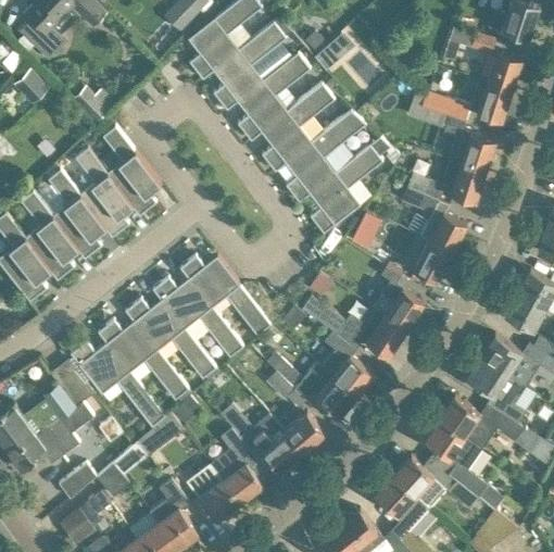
[(103,10),(92,0),(29,0),(21,10),(26,16),(16,27),(47,57),(62,40),(50,28),(59,20),(71,8),(88,24),(92,21),(102,11),(103,10)]
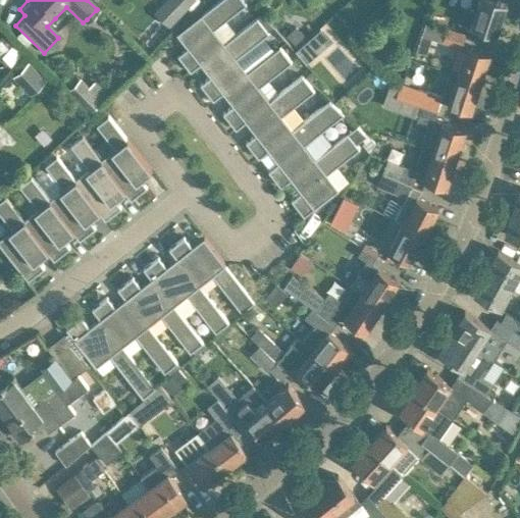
[(168,0),(154,15),(168,30),(194,3),(190,0),(168,0)]
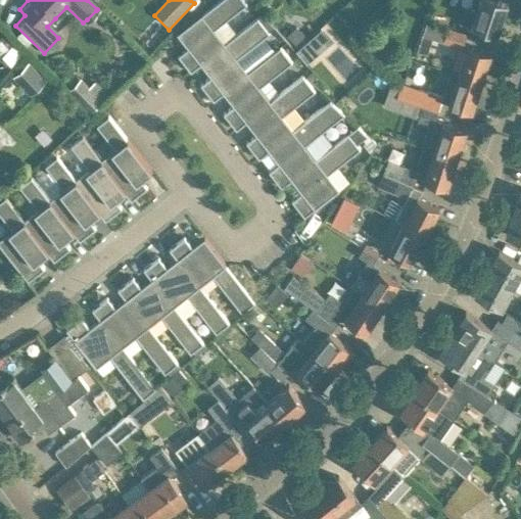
[(200,17),(176,37),(187,51),(177,59),(189,75),(199,67),(199,66),(224,47),(223,47),(212,33),(245,7),(239,0),(223,0),(200,17)]
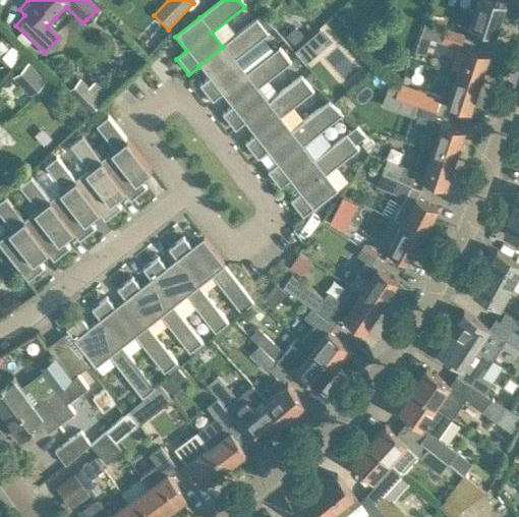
[(494,38),(504,7),(482,0),(477,0),(472,14),(462,11),(457,25),(494,38)]
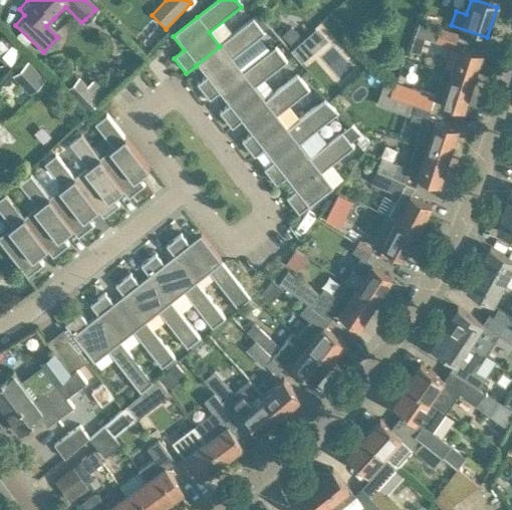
[(252,21),(219,46),(220,46),(196,65),(196,66),(206,78),(196,86),(208,102),(218,94),(242,75),(242,74),(231,60),(263,35),(252,21)]
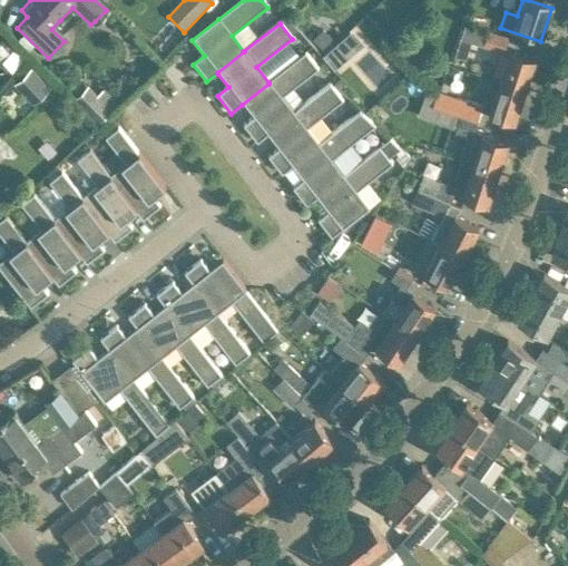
[(461,28),(456,44),(502,57),(507,42),(461,28)]
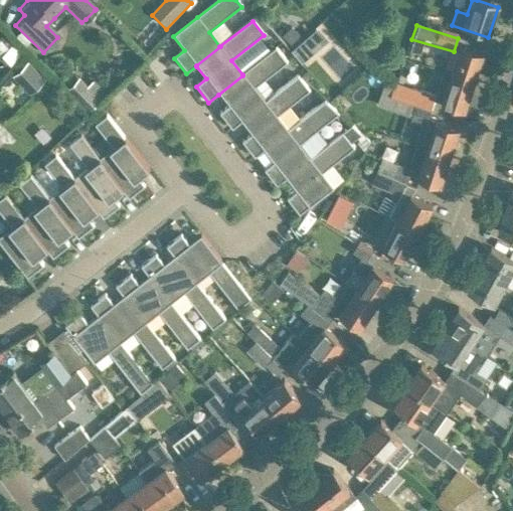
[(290,30),(281,39),(289,48),(299,38),(290,30)]
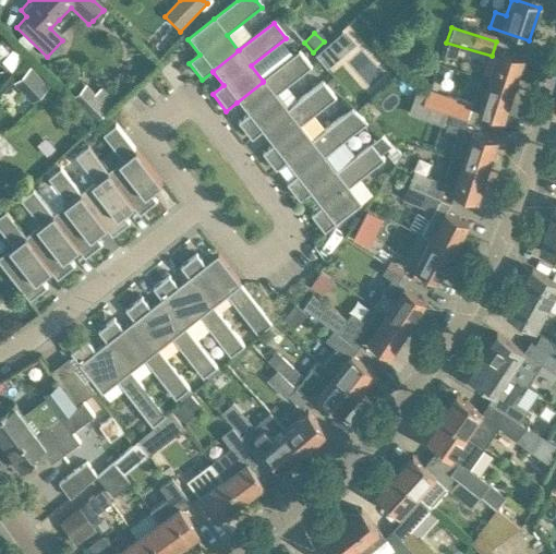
[(335,59),(348,50),(340,38),(327,47),(335,59)]
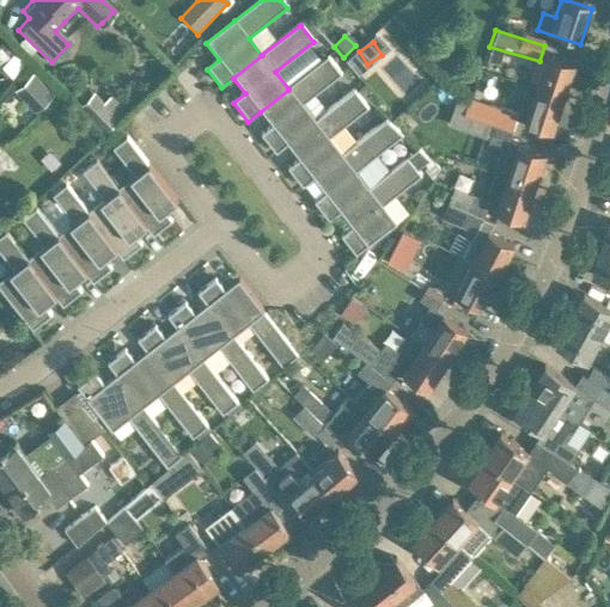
[(562,100),(573,66),(546,57),(535,90),(535,91),(562,100)]
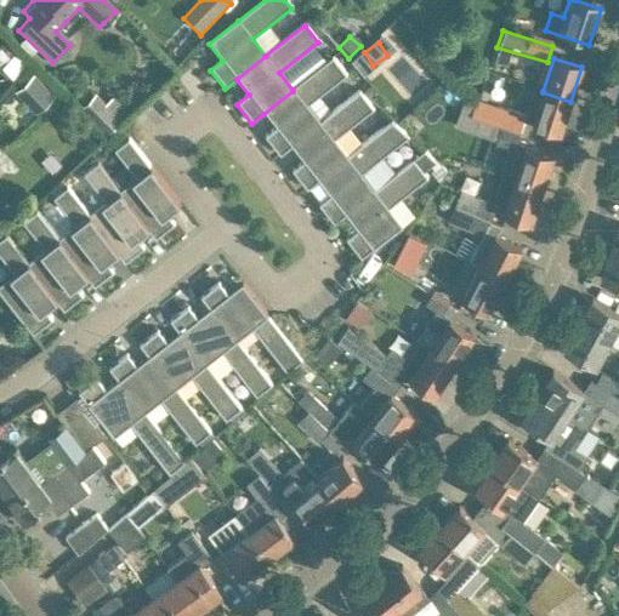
[(331,60),(293,90),(293,91),(263,114),(276,130),(263,138),(279,158),(290,149),(290,148),(319,125),(319,124),(306,108),(345,78),(331,60)]
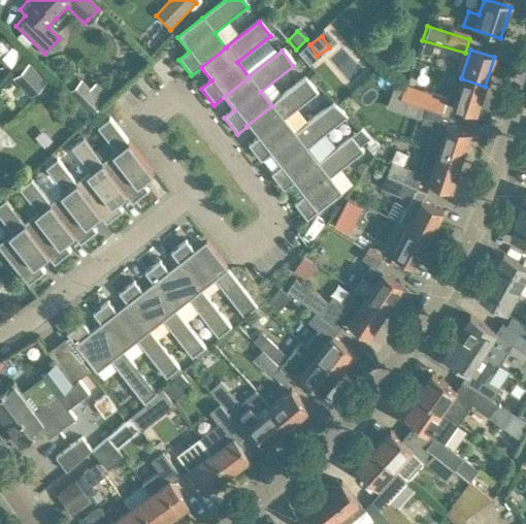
[(28,65),(11,80),(29,100),(45,85),(28,65)]
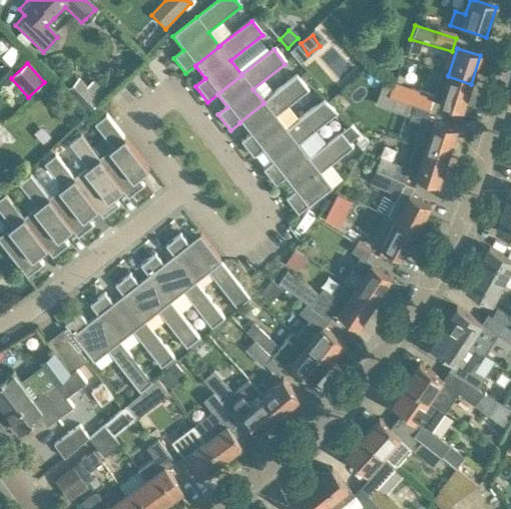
[(77,84),(67,94),(87,114),(118,83),(107,72),(85,93),(77,84)]
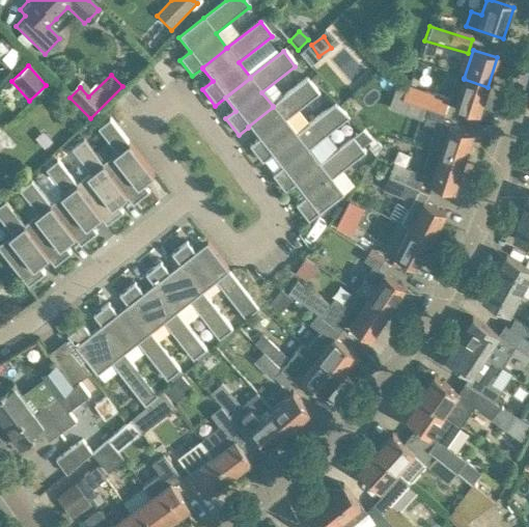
[(447,103),(432,98),(433,96),(407,87),(401,102),(443,115),(446,106),(453,108),(453,109),(477,116),(488,87),(464,79),(464,78),(456,76),(447,103)]
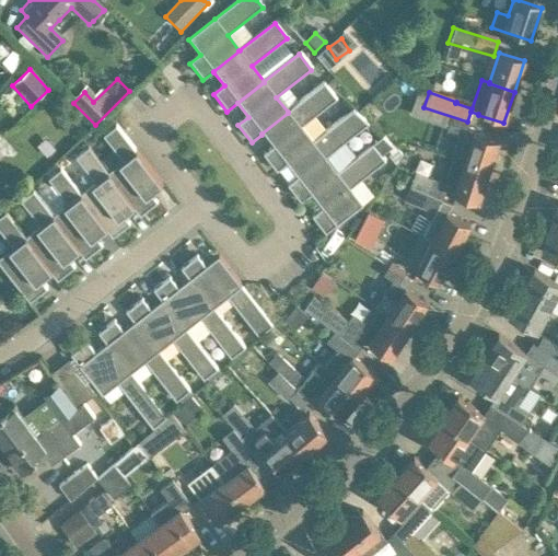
[(323,84),(288,112),(288,113),(262,134),(262,135),(272,148),(263,157),(276,173),(287,165),(286,164),(313,143),(312,143),(301,128),(336,101),(323,84)]
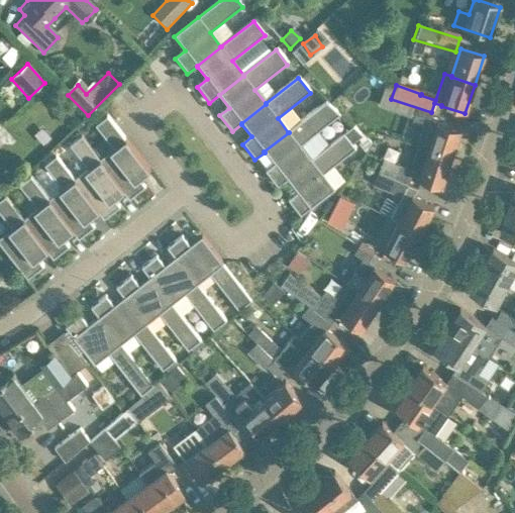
[(325,103),(288,132),(289,132),(264,151),(265,152),(275,165),(265,173),(277,189),(287,181),(286,181),(311,162),(310,161),(300,147),(339,116),(325,103)]
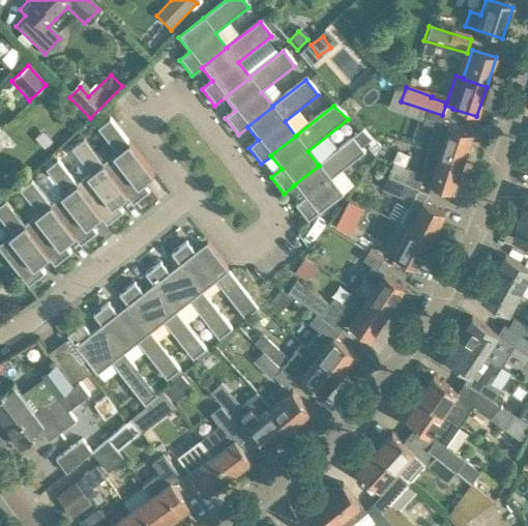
[(418,108),(414,120),(422,123),(421,125),(433,129),(426,153),(429,153),(438,156),(461,165),(471,135),(447,127),(439,124),(442,115),(418,108)]
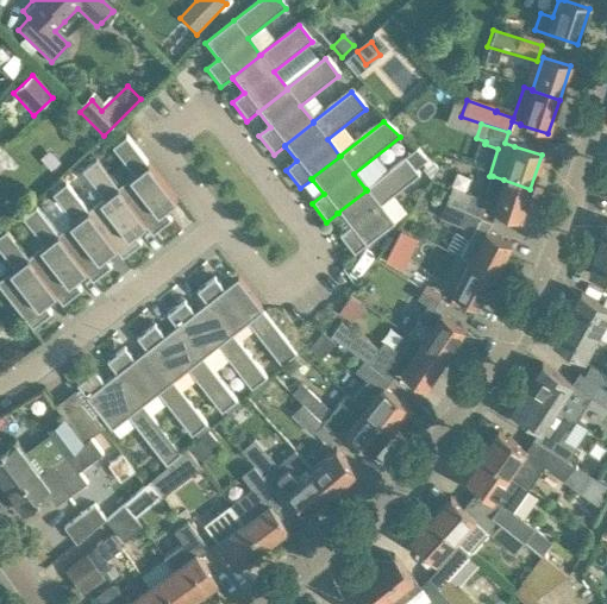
[(81,127),(64,133),(70,149),(87,143),(81,127)]
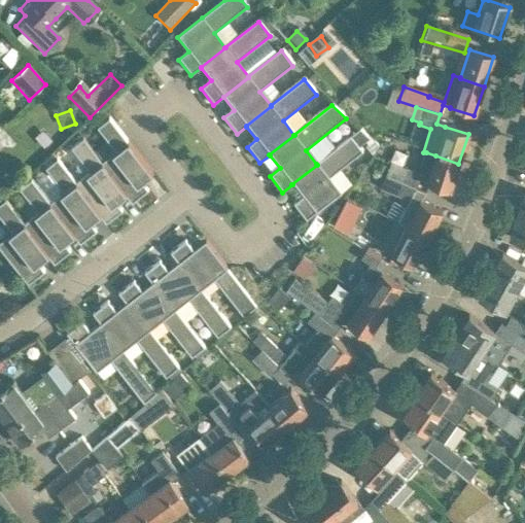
[(127,144),(108,120),(96,130),(114,153),(100,165),(125,197),(131,205),(147,193),(140,184),(151,176),(127,144)]
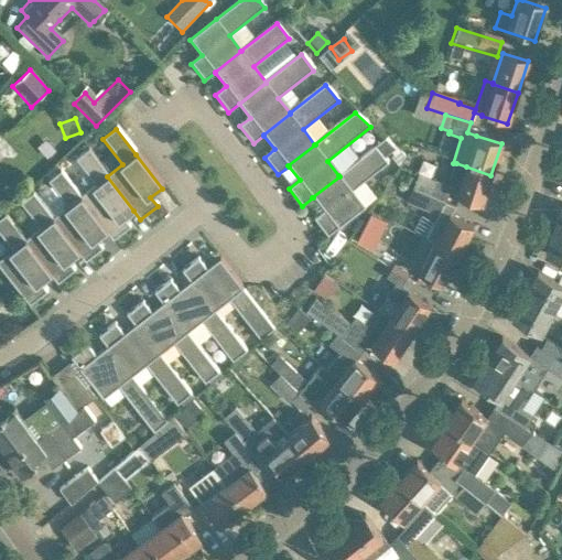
[(339,176),(312,197),(313,197),(324,212),(313,219),(326,237),(337,228),(337,229),(364,208),(352,192),(387,164),(382,159),(395,149),(385,140),(374,148),(338,175),(339,176)]
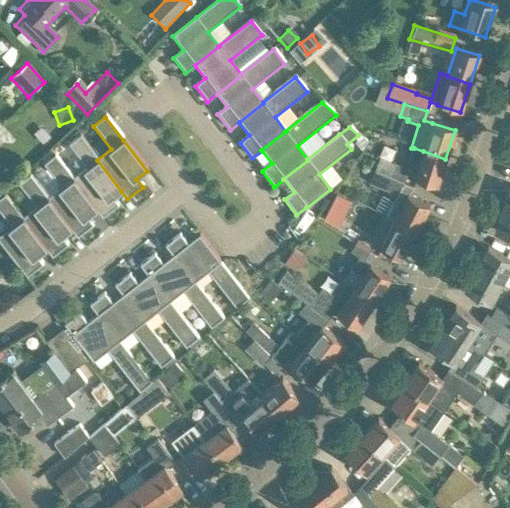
[(394,147),(397,134),(385,131),(382,144),(394,147)]
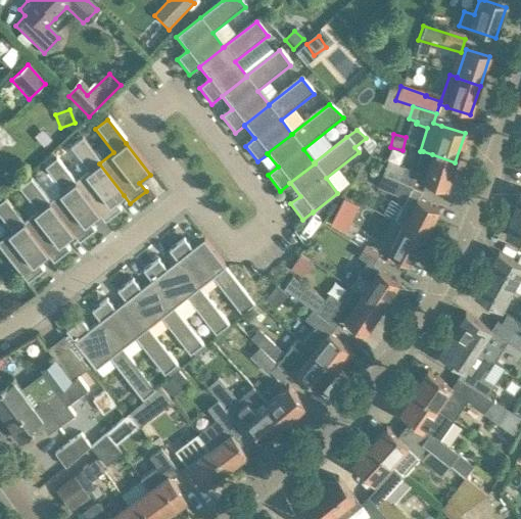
[(99,163),(82,140),(69,149),(88,173),(74,183),(74,184),(98,216),(97,216),(104,224),(120,211),(113,203),(124,195),(99,163)]
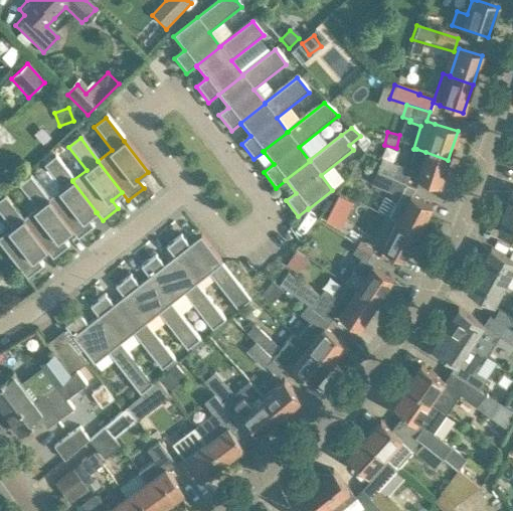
[(448,160),(416,149),(411,164),(420,167),(415,181),(439,188),(448,160)]
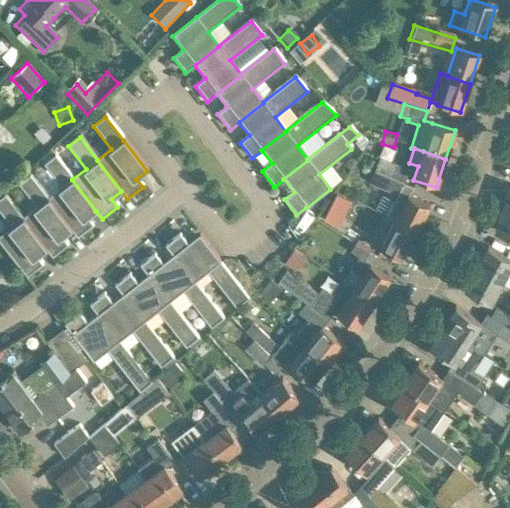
[(72,180),(72,179),(54,156),(43,166),(61,189),(47,199),(47,200),(71,230),(70,231),(76,239),(92,226),(86,218),(95,211),(96,211),(72,180)]
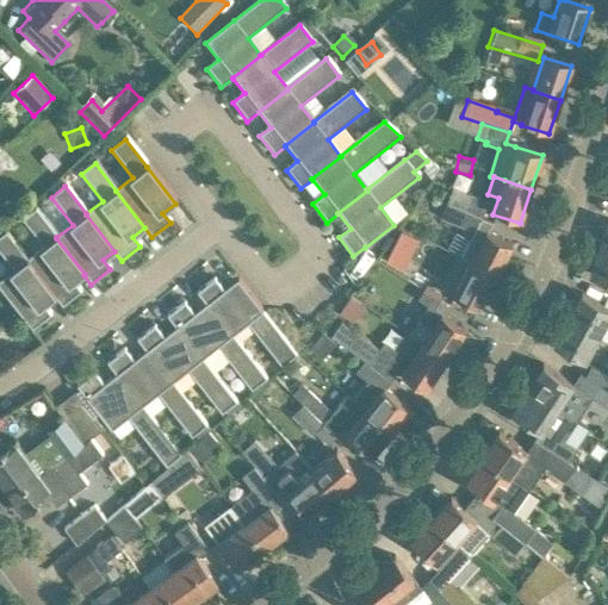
[(453,191),(446,205),(481,220),(486,206),(470,198),(453,191)]
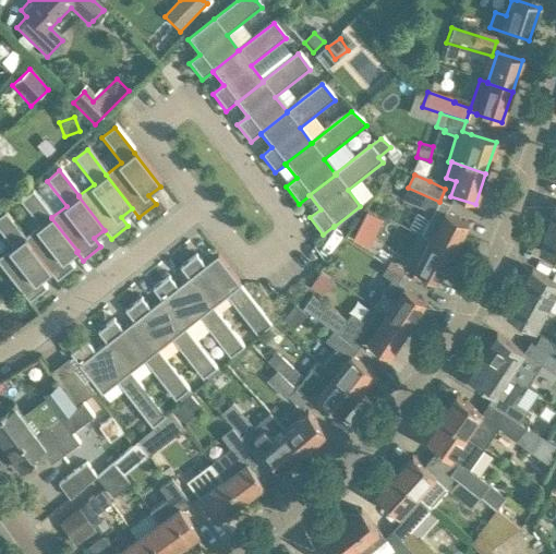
[(434,215),(439,202),(408,188),(402,201),(434,215)]
